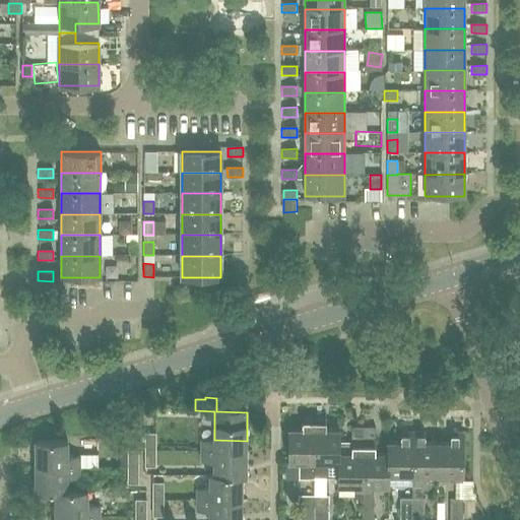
[(314,477),(314,476),(314,468),(314,418),(302,418),(302,430),(288,430),(288,462),(301,463),(301,477),(314,477)]
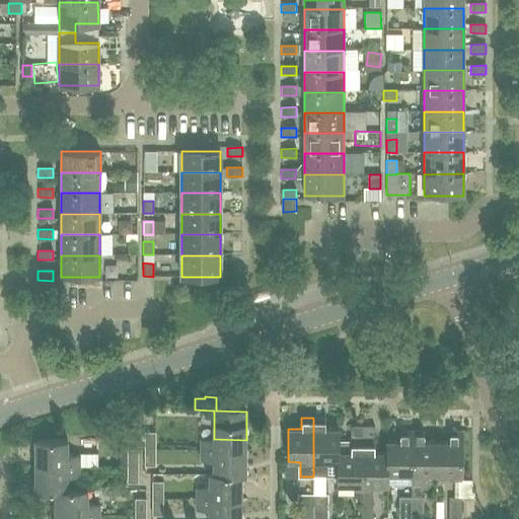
[(313,418),(313,467),(313,475),(337,475),(337,461),(338,461),(338,452),(339,452),(339,443),(339,429),(325,429),(325,418),(313,418)]
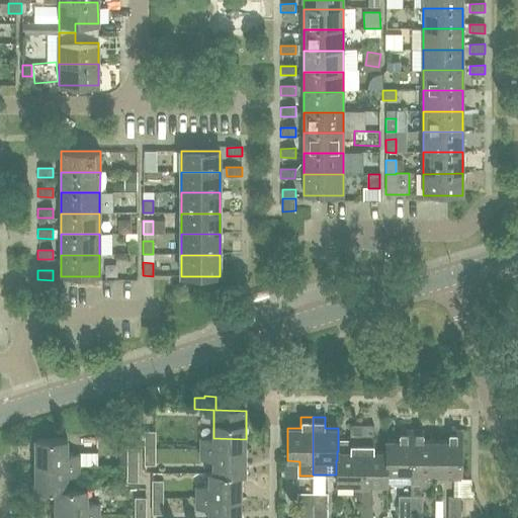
[(338,442),(338,451),(337,451),(337,460),(336,460),(336,475),(336,485),(354,485),(354,490),(353,502),(361,502),(361,491),(362,426),(350,426),(350,445),(346,445),(346,442),(338,442)]
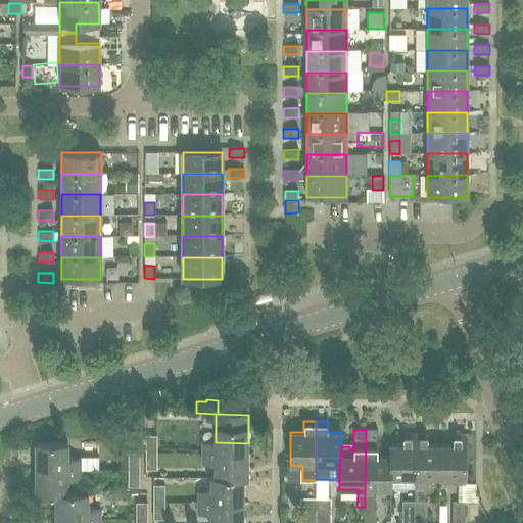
[(390,456),(389,456),(378,456),(378,430),(366,430),(365,495),(373,495),(373,489),(390,489),(390,478),(390,456)]
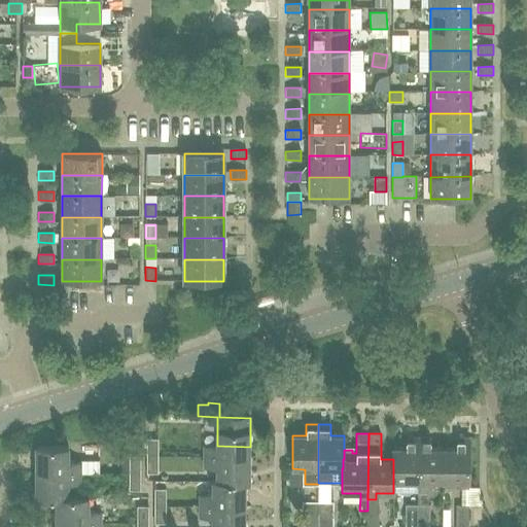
[(418,493),(418,437),(407,437),(407,449),(392,449),(392,459),(393,459),(393,482),(411,482),(411,488),(417,488),(417,493),(418,493)]
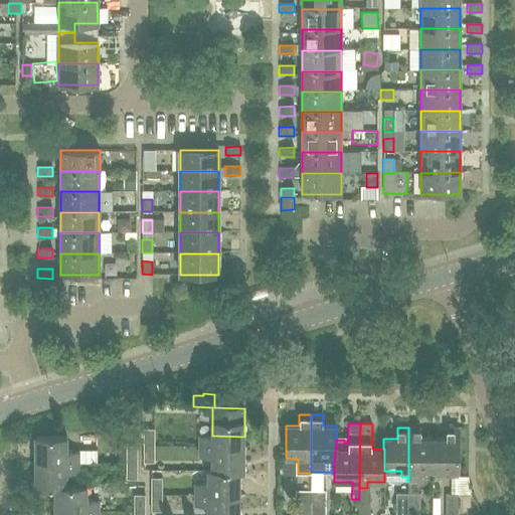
[(434,471),(434,439),(420,439),(420,427),(408,427),(408,482),(416,482),(422,478),(422,471),(434,471)]
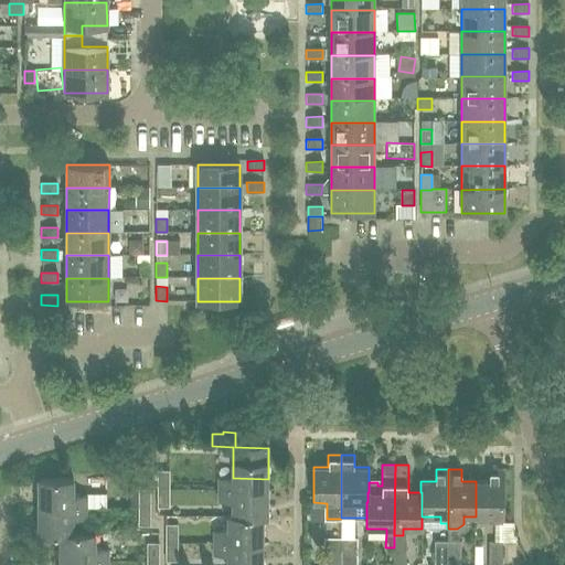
[(476,481),(476,516),(493,516),(493,523),(502,523),(502,469),(490,469),(490,481),(476,481)]
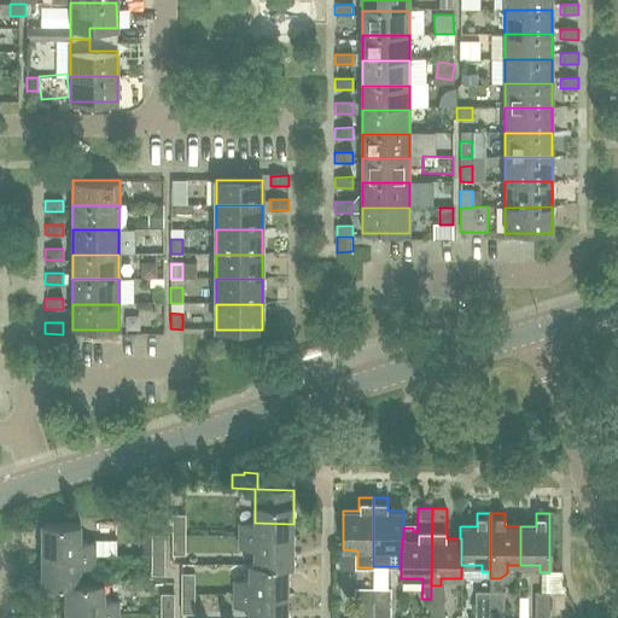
[(185,555),(185,522),(173,522),(172,555),(185,555)]
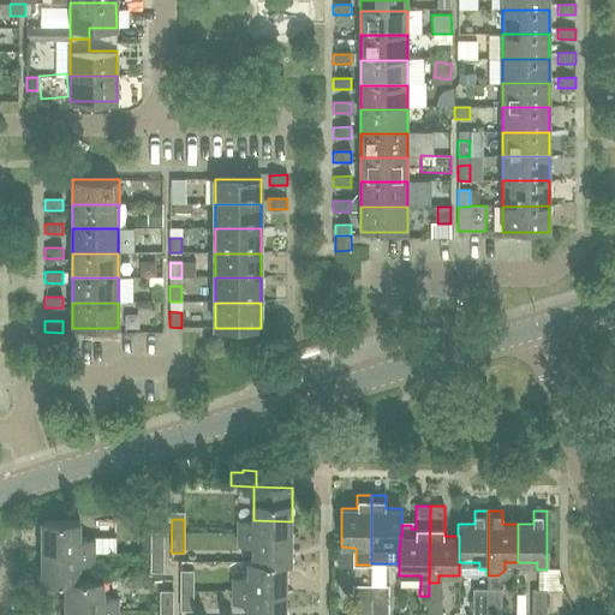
[(292,521),(254,520),(239,520),(238,547),(254,547),(254,554),(292,554),(292,521)]
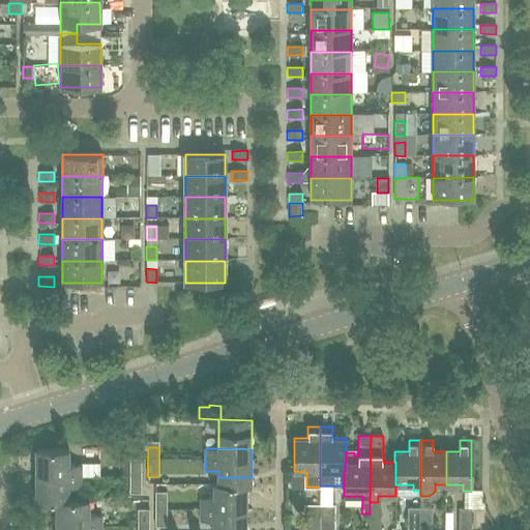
[(36,475),(81,476),(81,465),(68,464),(68,450),(36,449),(36,475)]
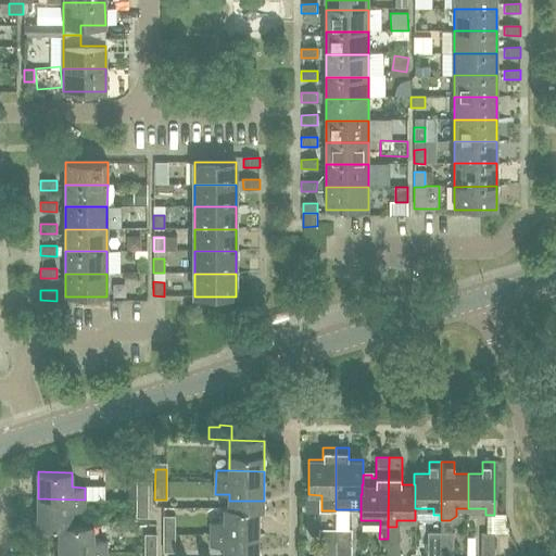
[(136,500),(148,500),(148,482),(136,482),(136,500)]
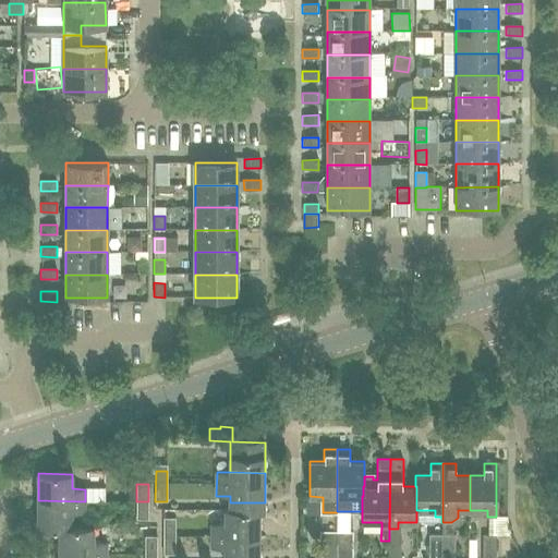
[(85,512),(85,501),(38,500),(37,528),(94,528),(94,526),(72,526),(72,512),(85,512)]
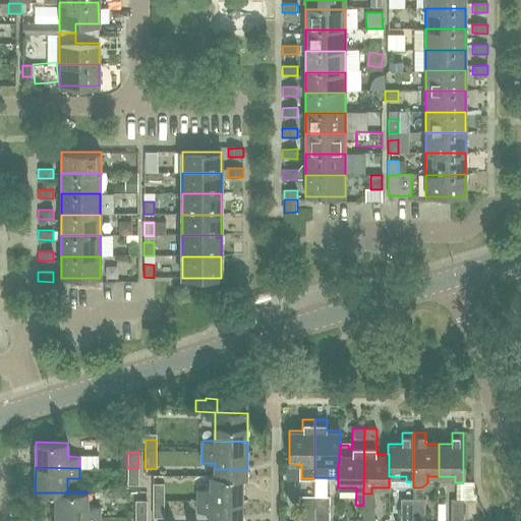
[(138,468),(127,468),(127,485),(138,485),(138,468)]
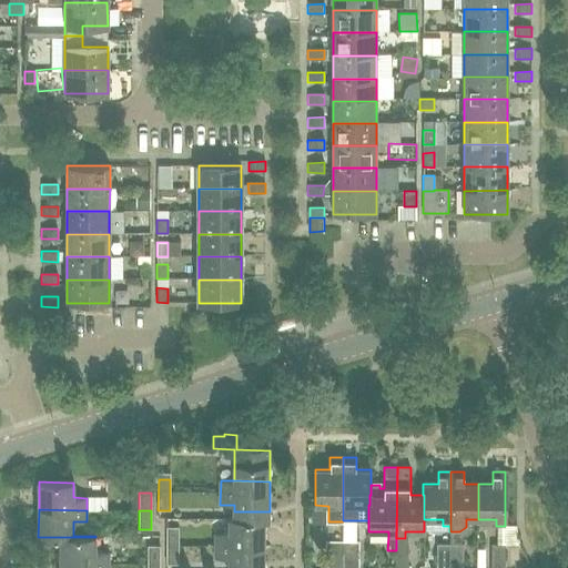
[(270,520),(270,511),(234,511),(234,519),(230,518),(229,535),(216,534),(215,547),(264,548),(264,520),(270,520)]
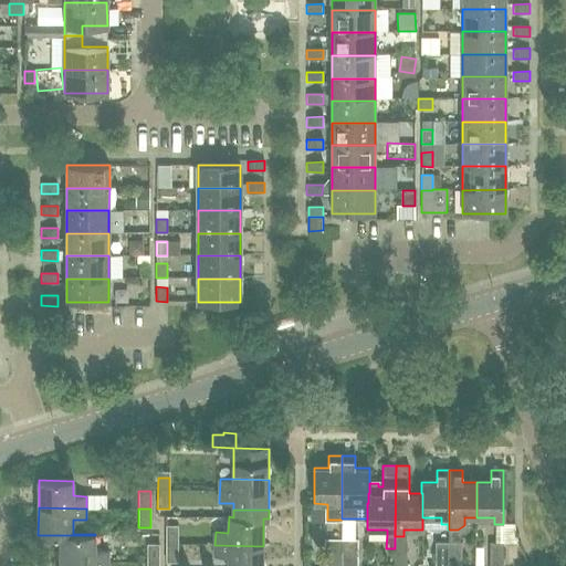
[(167,543),(178,543),(179,526),(167,526),(167,543)]
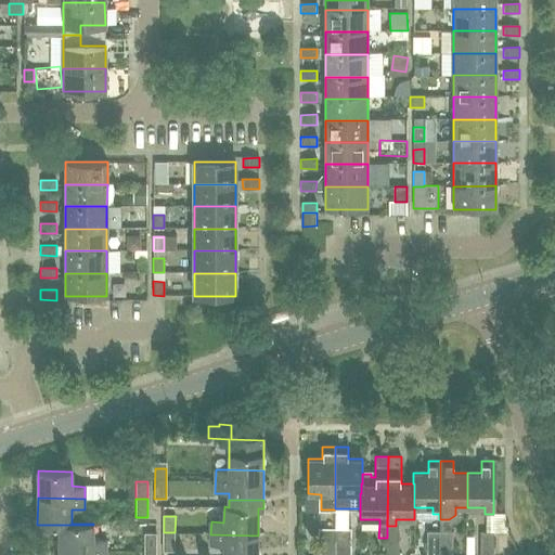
[(93,540),(93,525),(37,525),(60,526),(59,551),(106,552),(106,540),(93,540)]
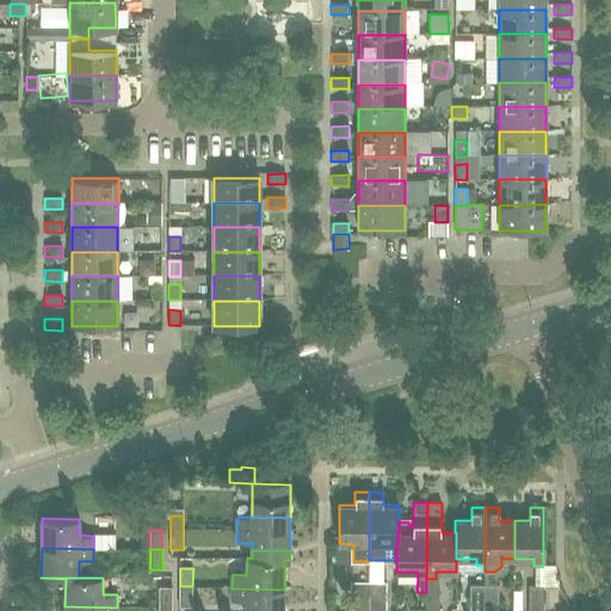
[(350,610),(368,610),(369,582),(350,582),(350,610)]
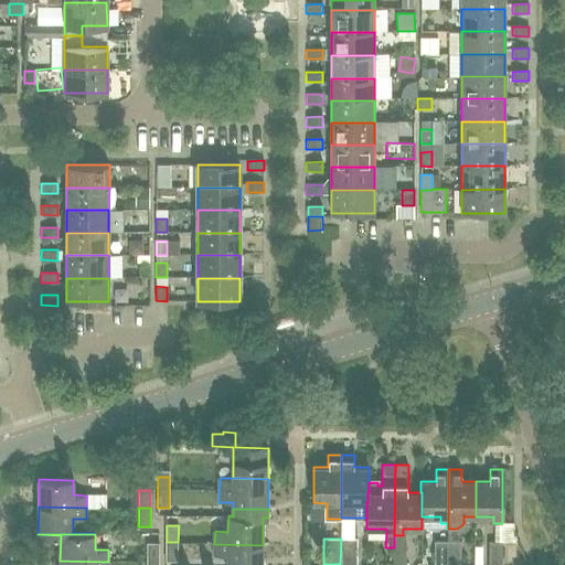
[(341,539),(340,564),(356,564),(356,539),(341,539)]
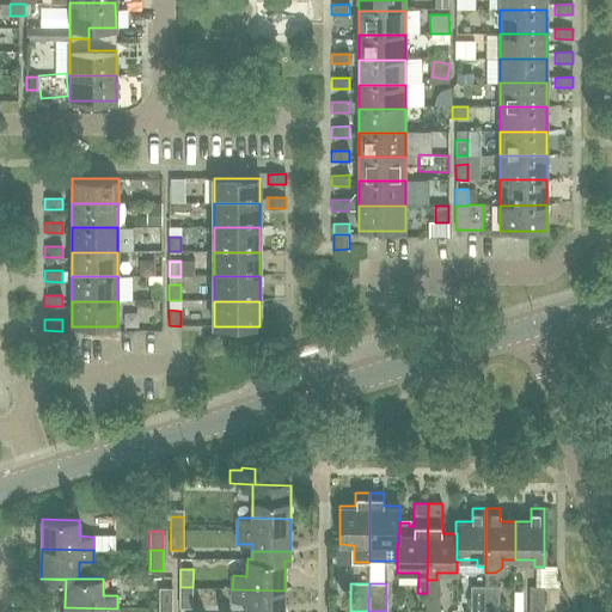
[(484,611),(485,587),(471,586),(470,611),(484,611)]
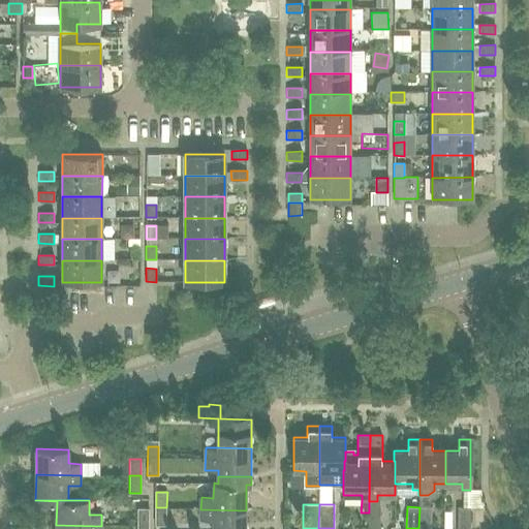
[(166,526),(166,507),(156,507),(156,526),(166,526)]
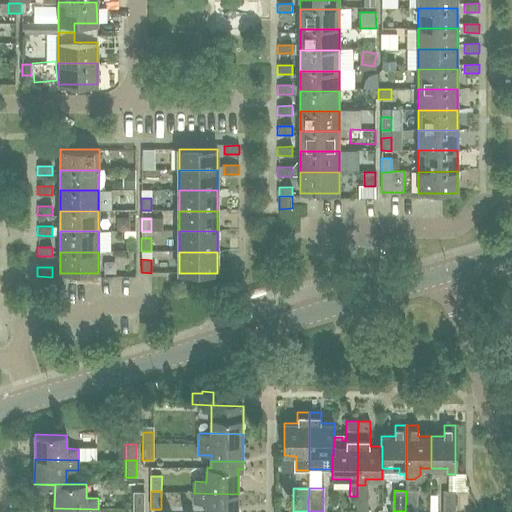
[(406,491),(405,511),(417,511),(417,491),(406,491)]
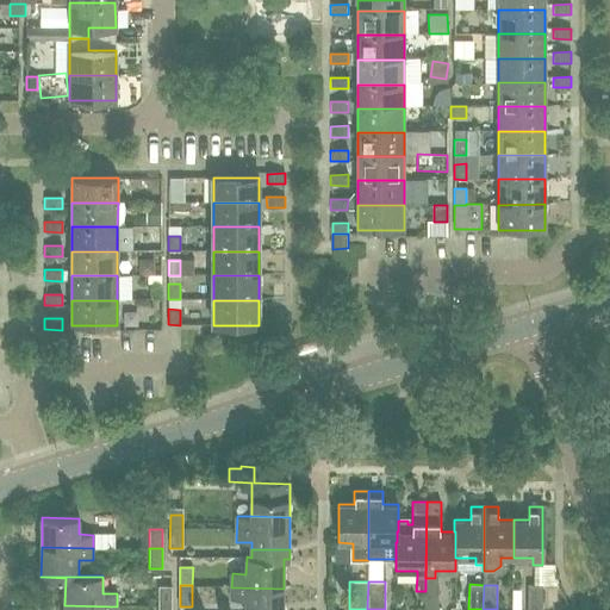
[(541,609),(542,585),(528,585),(527,609),(541,609)]
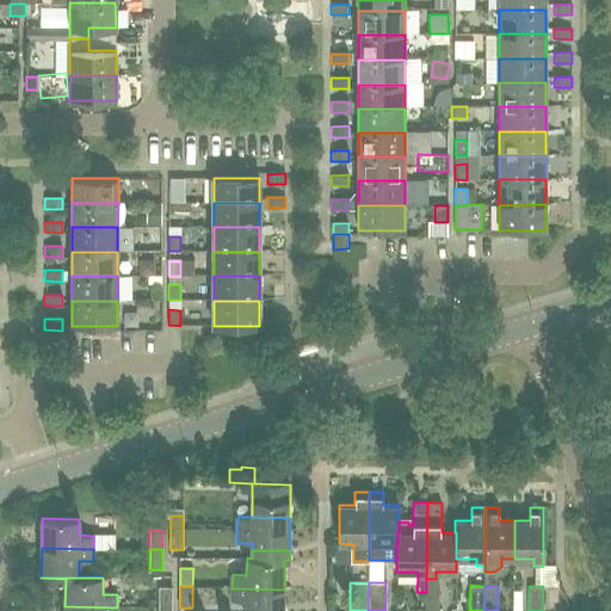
[(160,608),(172,608),(172,588),(160,587),(160,608)]
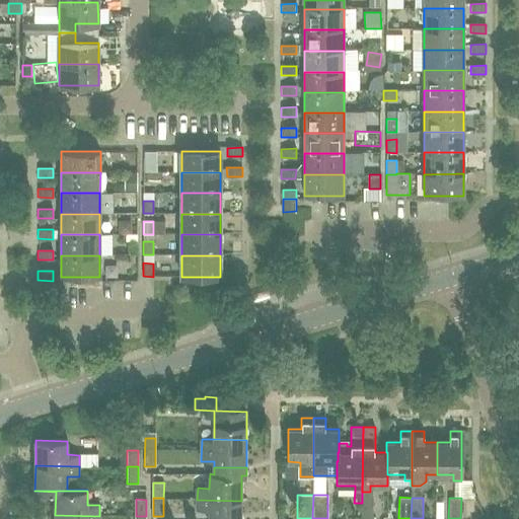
[(240,518),(241,501),(197,500),(197,510),(210,510),(209,518),(240,518)]
